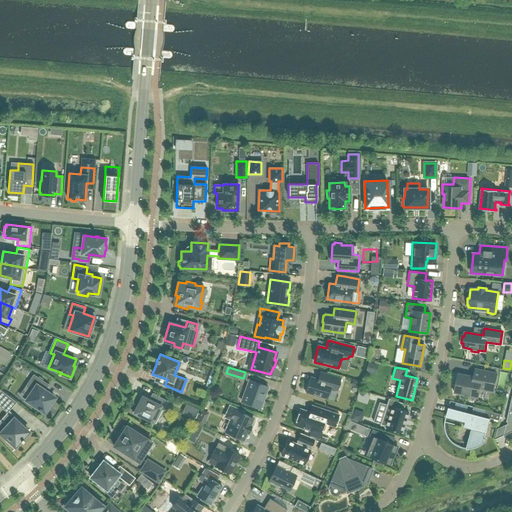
[(458,374),(455,392),(478,397),(480,388),(493,391),(497,374),(475,369),(474,378),(458,374)]
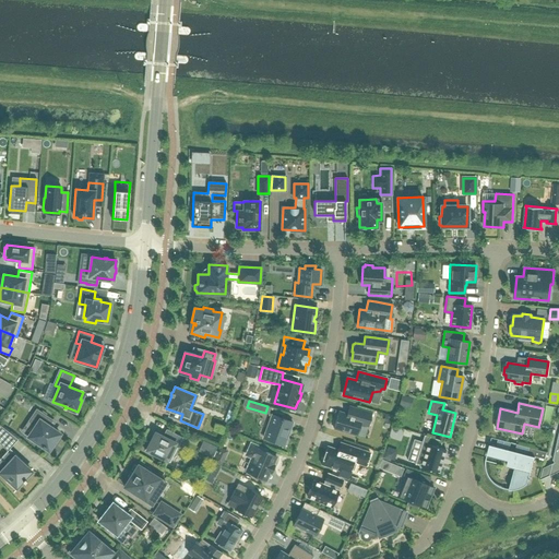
[(372,413),(356,408),(348,406),(346,414),(339,412),(333,428),(357,435),(360,424),(368,426),(372,413)]
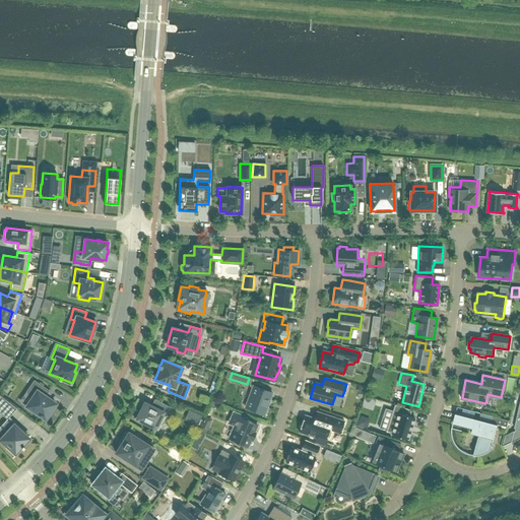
[(33,397),(26,406),(39,414),(39,415),(42,417),(42,416),(45,418),(50,411),(51,413),(56,405),(55,404),(55,403),(45,396),(49,391),(34,381),(25,392),(33,397)]
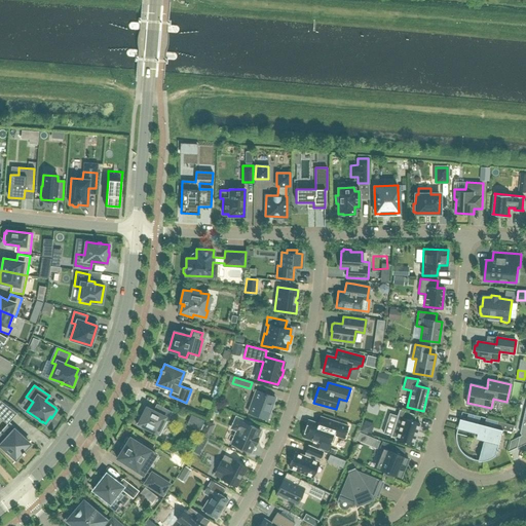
[(256,390),(248,412),(267,418),(275,397),(256,390)]
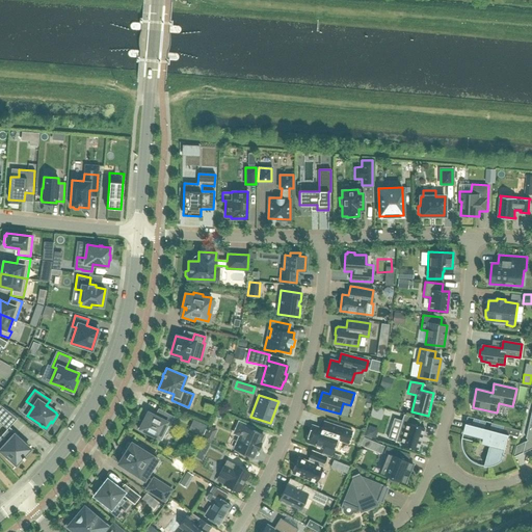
[(142,420),(138,428),(143,431),(143,430),(159,437),(163,429),(166,430),(173,417),(158,408),(155,416),(148,411),(143,420),(142,420)]
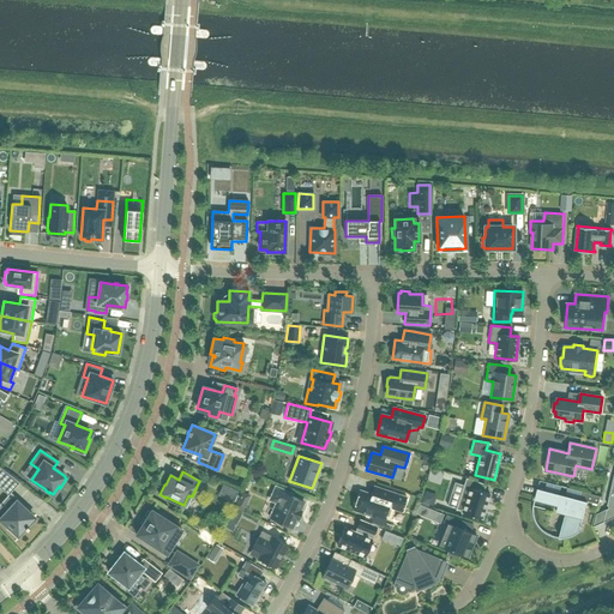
[(593,528),(605,523),(613,517),(613,475),(607,505),(608,505),(609,507),(606,510),(597,513),(593,528)]
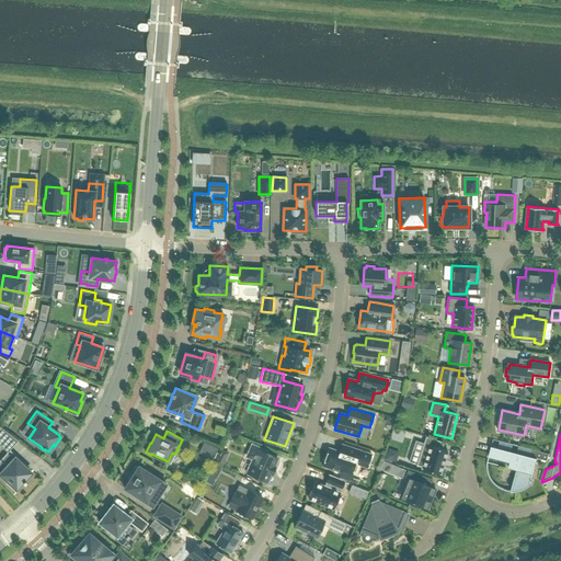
[(425,436),(416,465),(422,467),(422,468),(441,473),(447,450),(438,448),(441,442),(425,436)]
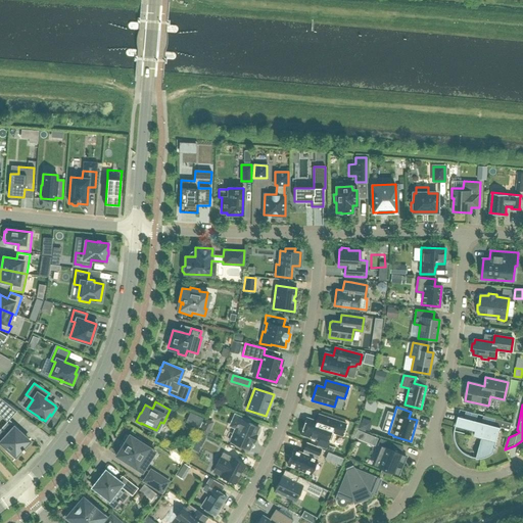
[(230,441),(244,447),(250,450),(259,428),(248,422),(249,421),(234,414),(230,424),(237,427),(230,441)]
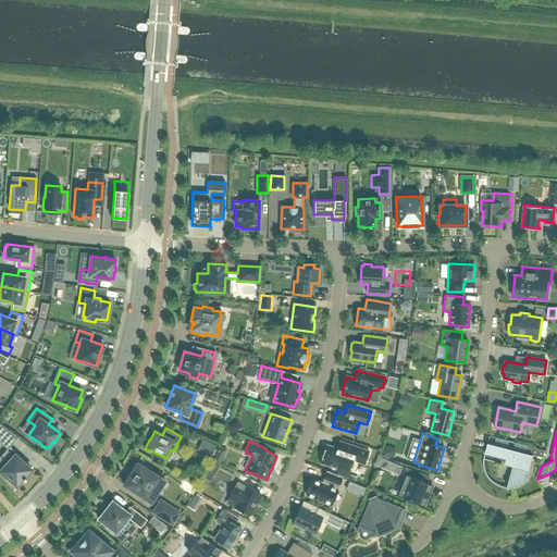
[(529,446),(527,453),(489,443),(485,454),(507,459),(505,465),(512,467),(507,487),(511,487),(514,487),(516,486),(517,486),(519,485),(521,485),(522,484),(524,483),(525,482),(533,455),(544,457),(545,450),(529,446)]
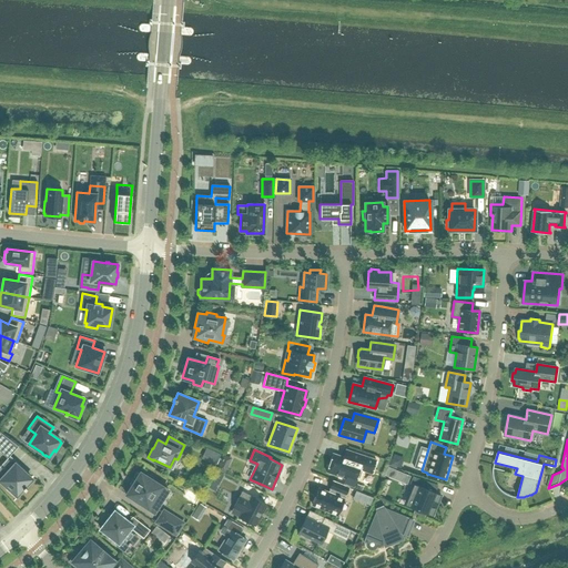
[(372,474),(376,459),(354,453),(352,459),(333,453),(326,472),(346,478),(344,484),(354,487),(359,469),(372,474)]
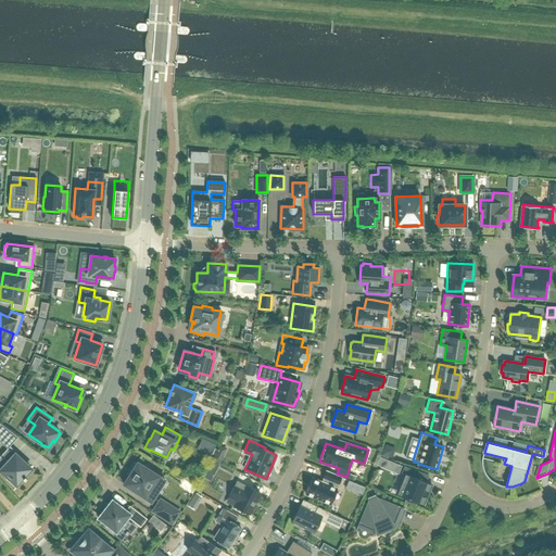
[(220,444),(216,455),(223,457),(226,446),(220,444)]
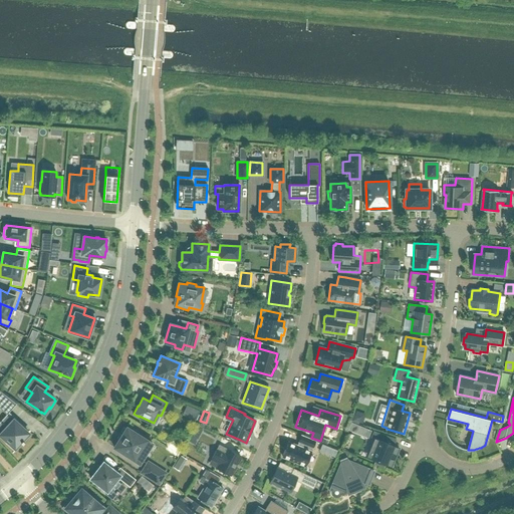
[(0,435),(1,435),(7,441),(5,442),(15,451),(22,443),(24,442),(22,440),(28,433),(17,423),(19,421),(8,412),(7,414),(0,421),(0,435)]
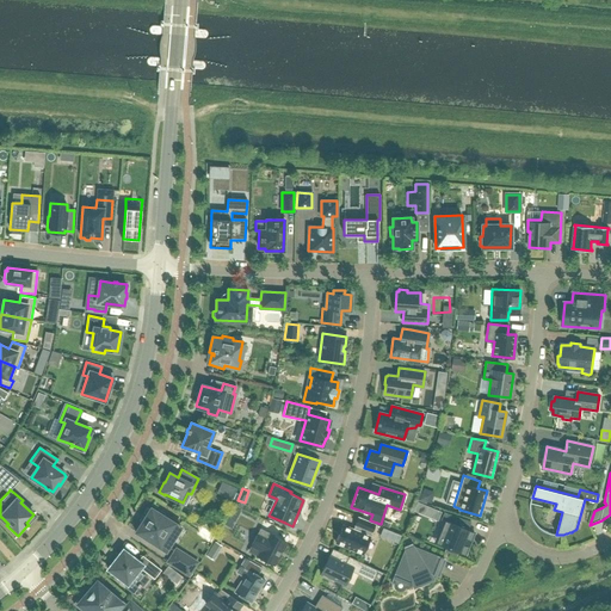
[(423,514),(426,506),(417,501),(413,511),(423,514)]
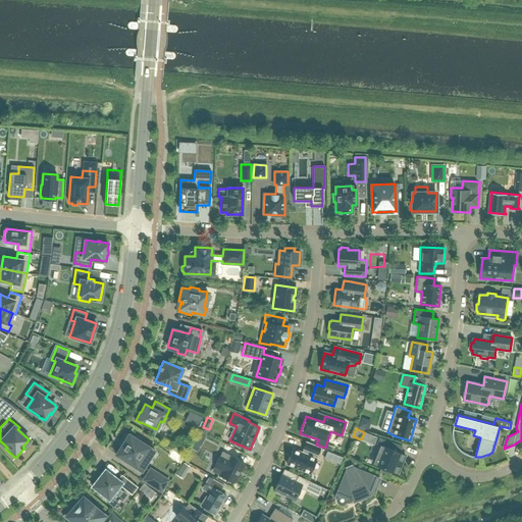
[(115,455),(137,467),(142,471),(148,460),(154,451),(155,450),(149,447),(144,444),(146,441),(136,435),(134,437),(128,433),(123,441),(121,440),(118,445),(120,447),(115,455)]
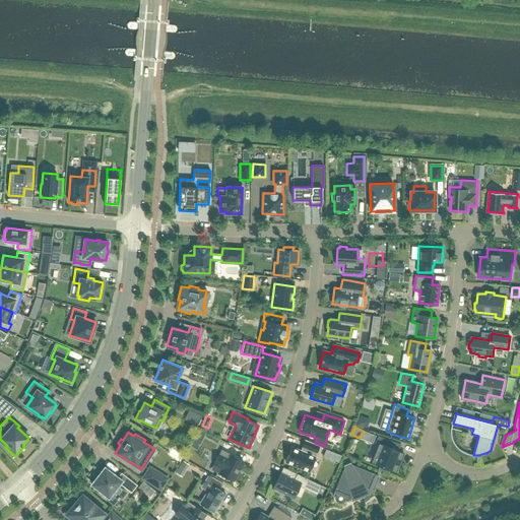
[(377,443),(374,452),(370,461),(396,471),(403,453),(398,451),(400,444),(378,436),(375,443),(377,443)]
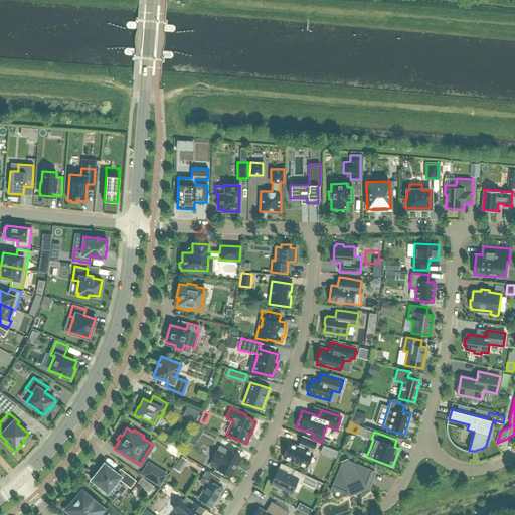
[(298,447),(289,443),(283,458),(306,467),(316,442),(302,436),(298,447)]
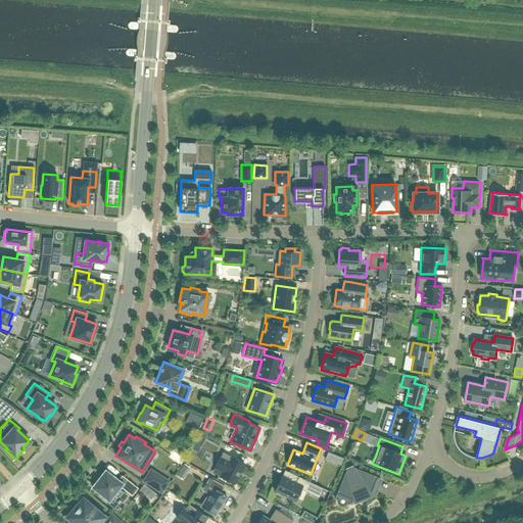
[(221,476),(234,483),(244,464),(223,453),(215,467),(224,471),(221,476)]
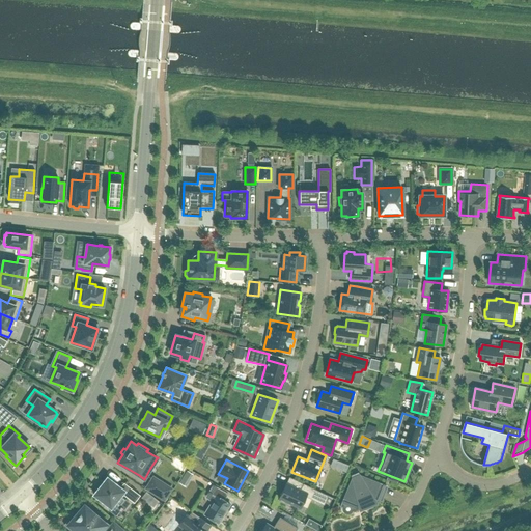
[(352,478),(341,506),(342,506),(342,508),(343,511),(344,512),(346,513),(348,513),(351,512),(352,510),(354,511),(357,504),(361,502),(364,510),(373,506),(371,503),(376,502),(375,501),(378,498),(381,500),(387,486),(359,475),(352,478)]
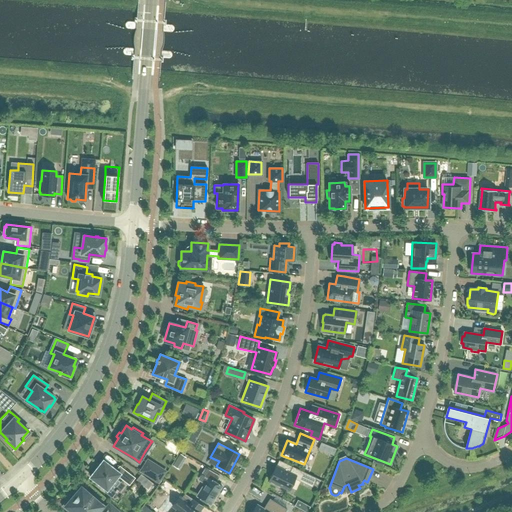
[(129,485),(135,477),(119,465),(115,470),(103,460),(98,466),(94,470),(95,471),(90,477),(107,490),(111,484),(112,485),(116,480),(115,479),(117,476),(129,485)]
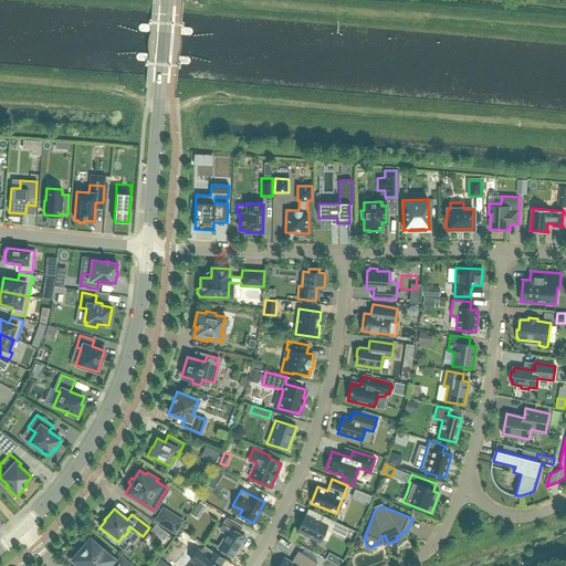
[(182,521),(163,509),(155,521),(175,533),(182,521)]
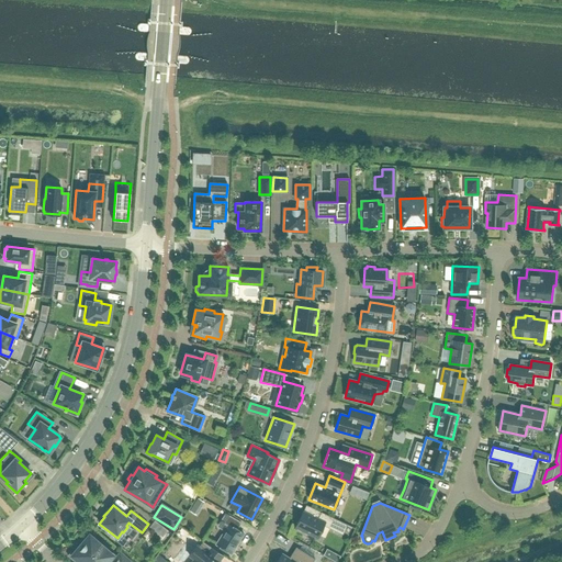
[(343,534),(347,525),(307,505),(304,512),(303,512),(295,527),(317,538),(325,523),(330,526),(329,527),(343,534)]
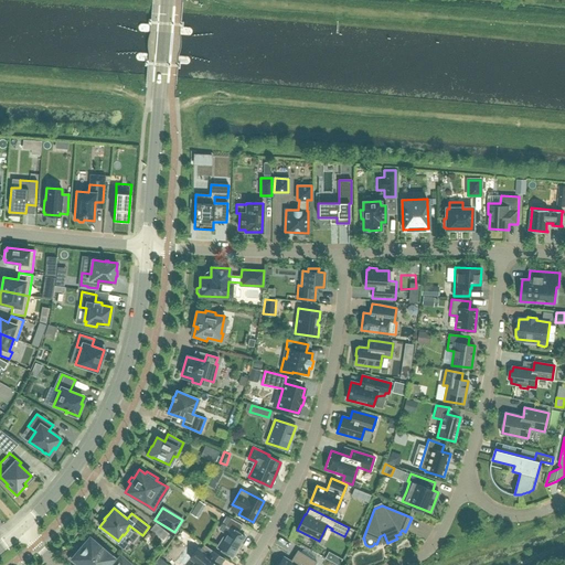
[(243,525),(226,515),(222,522),(230,528),(217,546),(232,556),(245,536),(238,532),(243,525)]
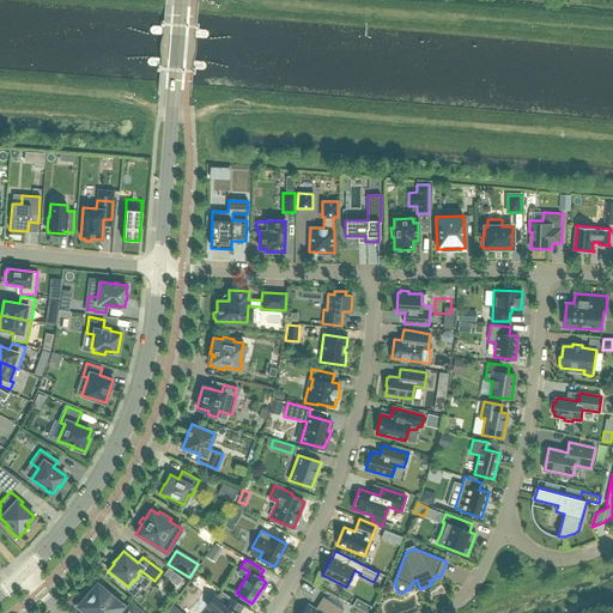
[(86,612),(87,612),(86,612),(140,612),(131,604),(128,607),(113,594),(111,596),(97,583),(84,599),(82,596),(73,606),(82,612),(86,612)]
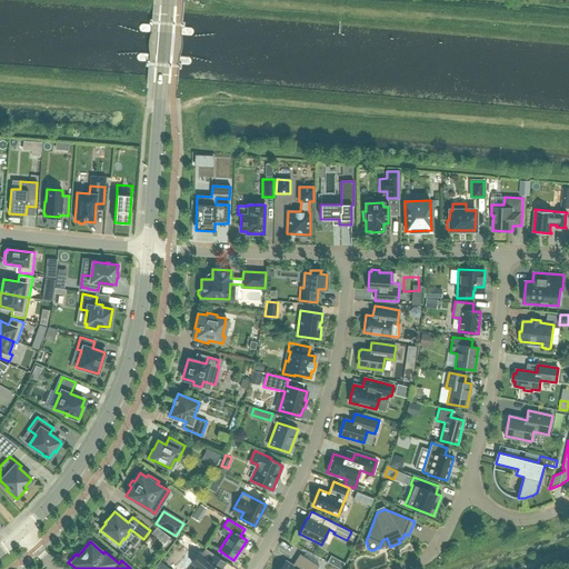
[(197,566),(193,568),(219,568),(226,562),(205,548),(200,555),(198,552),(191,562),(197,566)]
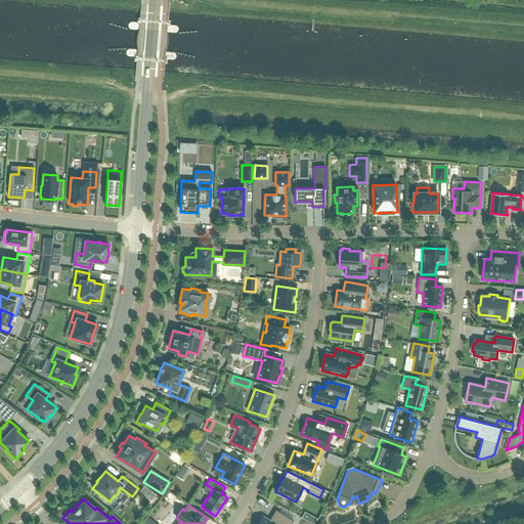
[(262,516),(257,523),(291,523),(293,521),(275,510),(269,520),(262,516)]
